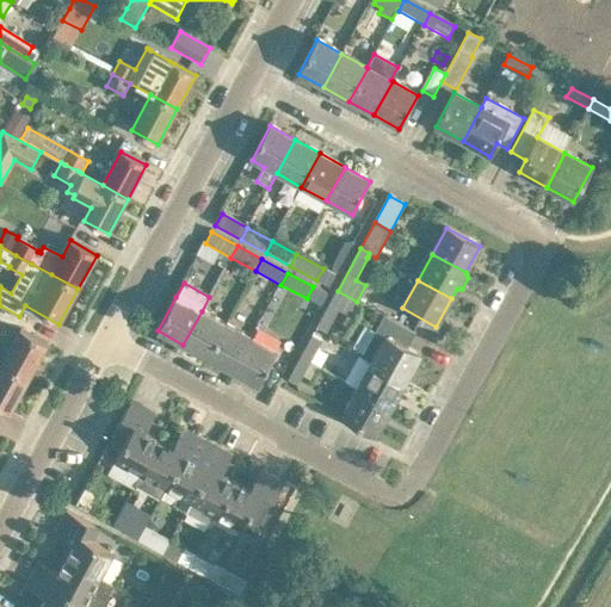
[(338,311),(349,316),(357,302),(338,291),(318,328),(326,333),(338,311)]
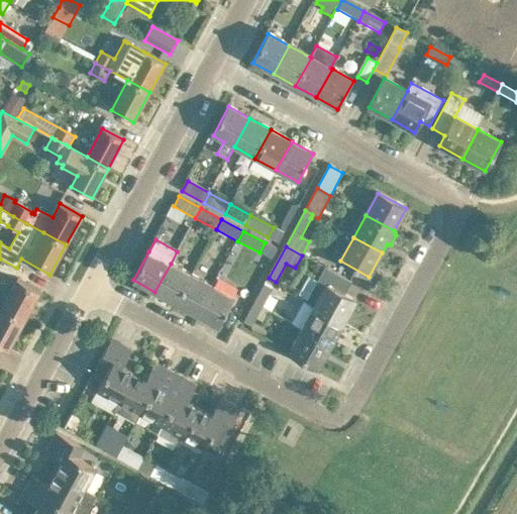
[(191,275),(171,264),(154,292),(176,303),(191,275)]
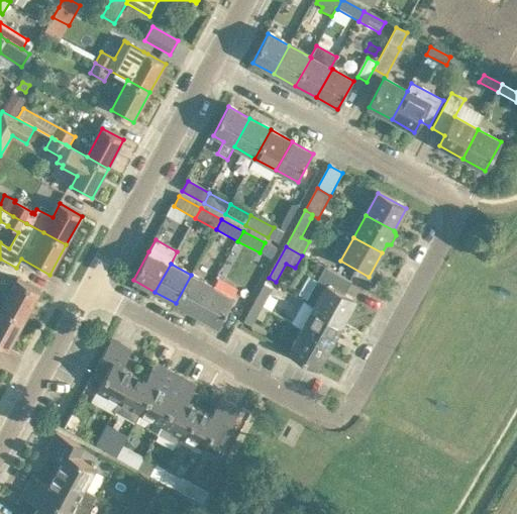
[(344,295),(351,283),(324,268),(305,303),(314,308),(315,308),(342,323),(355,301),(344,295)]
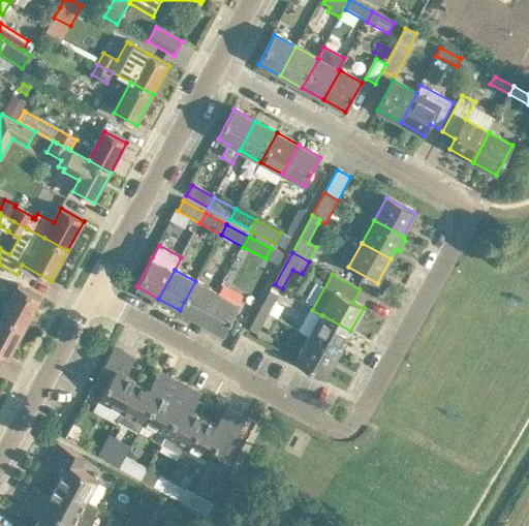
[(201,322),(218,294),(195,281),(180,310),(201,322)]
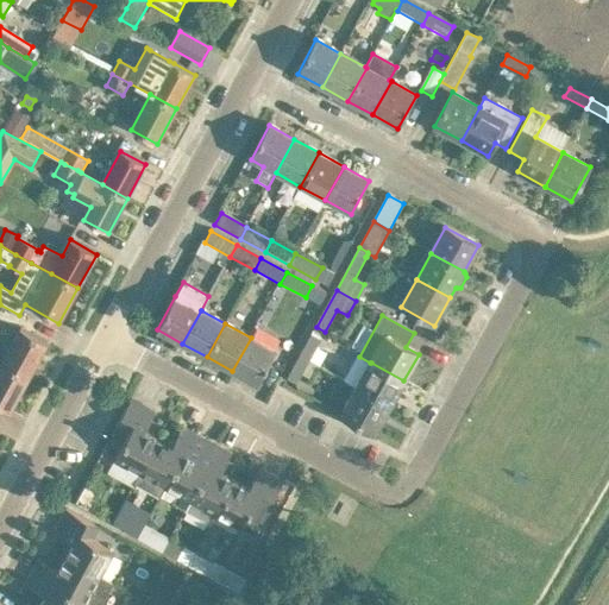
[(48,344),(22,331),(2,365),(29,378),(48,344)]
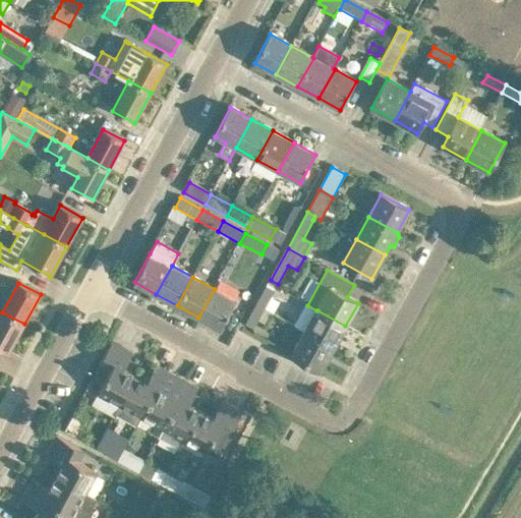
[(274,291),(267,287),(256,306),(264,310),(274,291)]
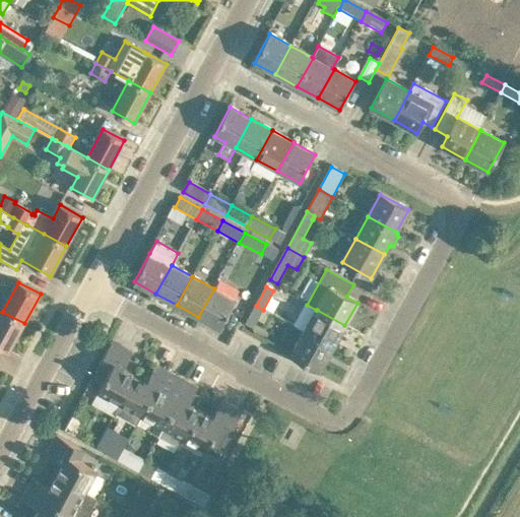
[(219,329),(236,301),(214,288),(198,317),(219,329)]
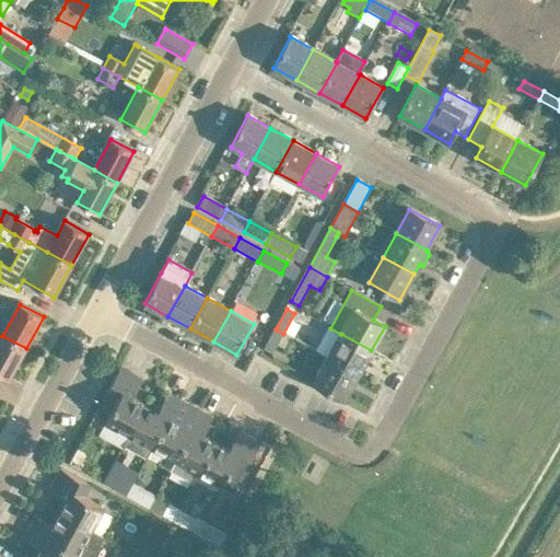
[(273,352),(283,334),(276,329),(266,349),(273,352)]
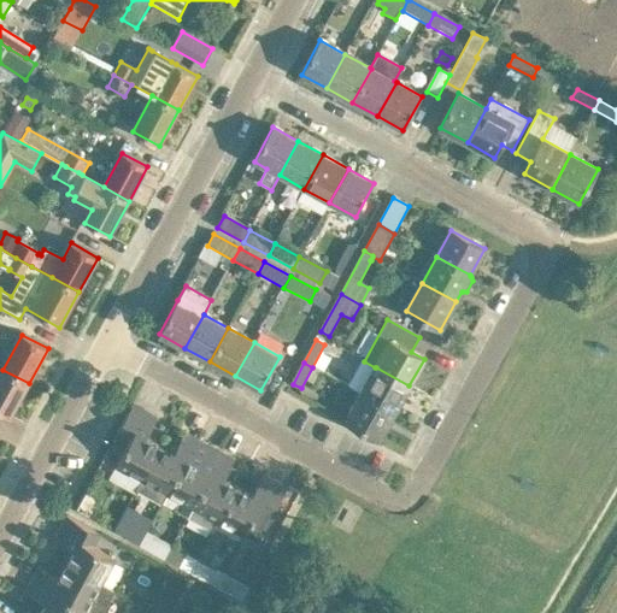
[(376,367),(375,367),(360,394),(394,413),(409,385),(376,367)]
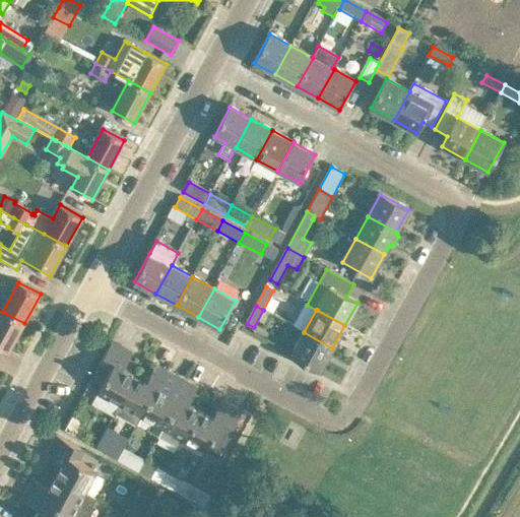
[(0,315),(0,347),(8,352),(24,323),(2,312),(0,315)]
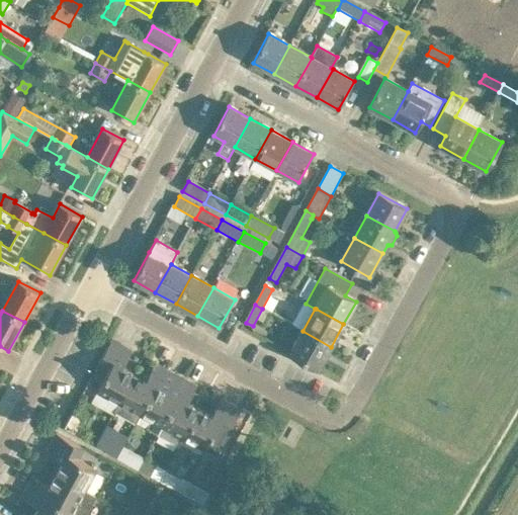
[(318,369),(331,347),(303,331),(290,354),(318,369)]
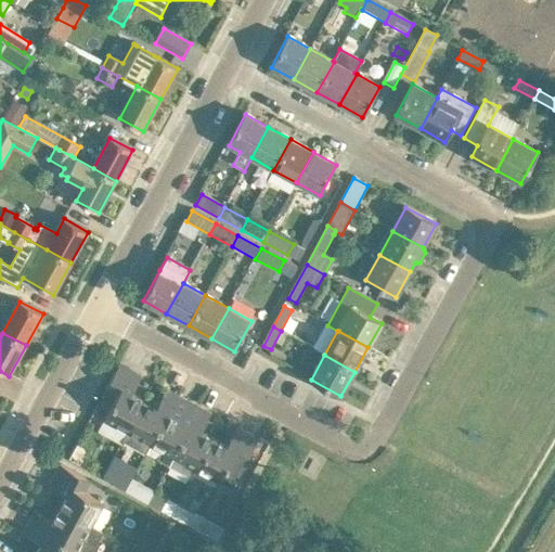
[(104,422),(123,432),(127,434),(144,402),(131,395),(141,377),(119,366),(98,406),(108,412),(104,422)]
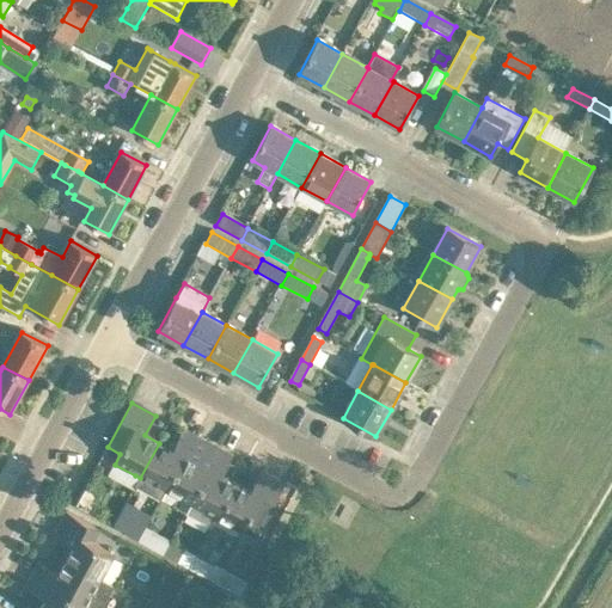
[(158,501),(159,499),(160,501),(184,456),(185,458),(196,437),(183,430),(172,450),(159,443),(140,478),(141,479),(135,489),(158,501)]
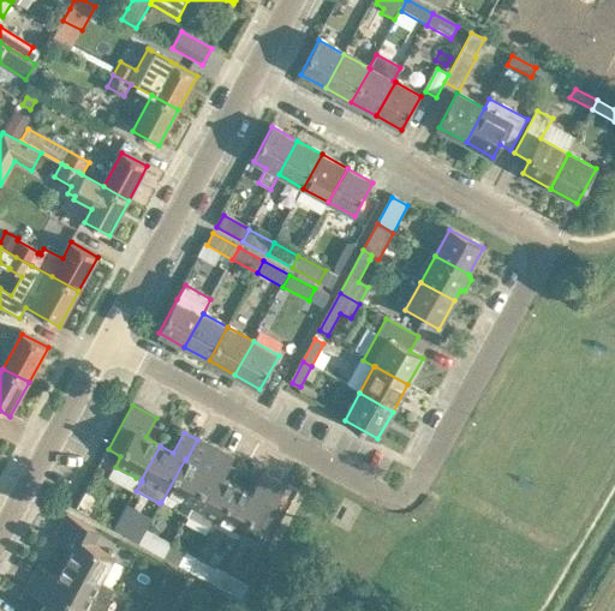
[(174,510),(186,517),(222,453),(197,439),(186,460),(185,459),(161,503),(174,510)]
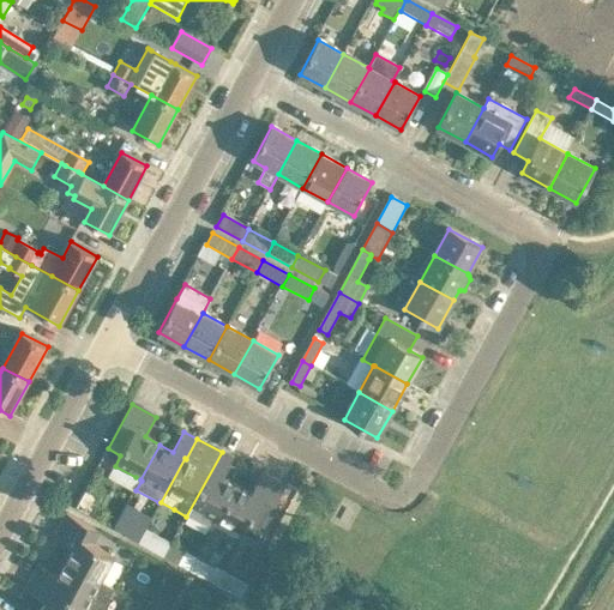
[(186,517),(210,530),(216,520),(235,485),(222,478),(234,459),(222,452),(186,517)]
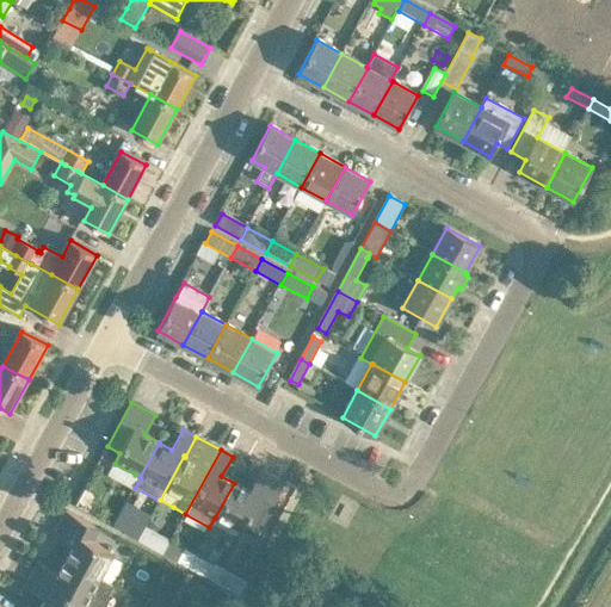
[(260,471),(250,491),(234,483),(215,518),(241,532),(242,531),(254,538),(284,484),(260,471)]
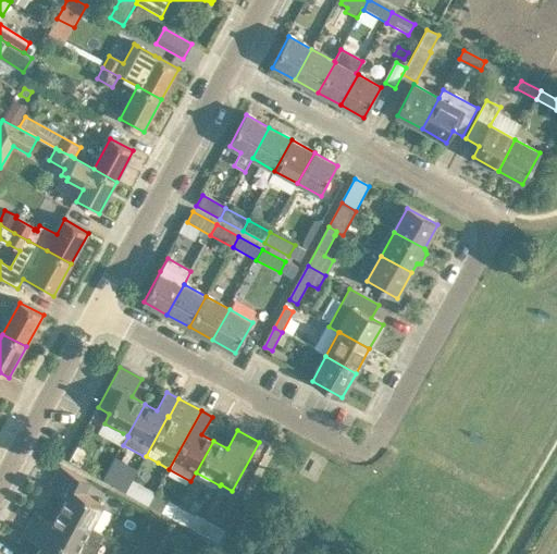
[(69,460),(78,466),(87,451),(76,445),(69,460)]
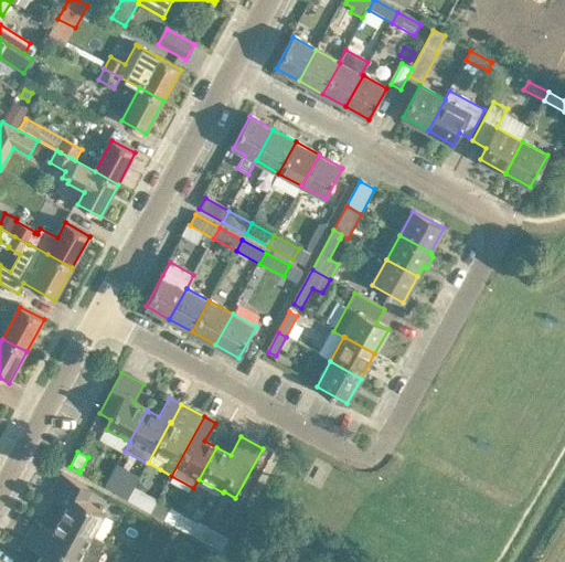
[(67,506),(61,519),(92,537),(105,512),(84,501),(89,490),(61,475),(49,496),(67,506)]
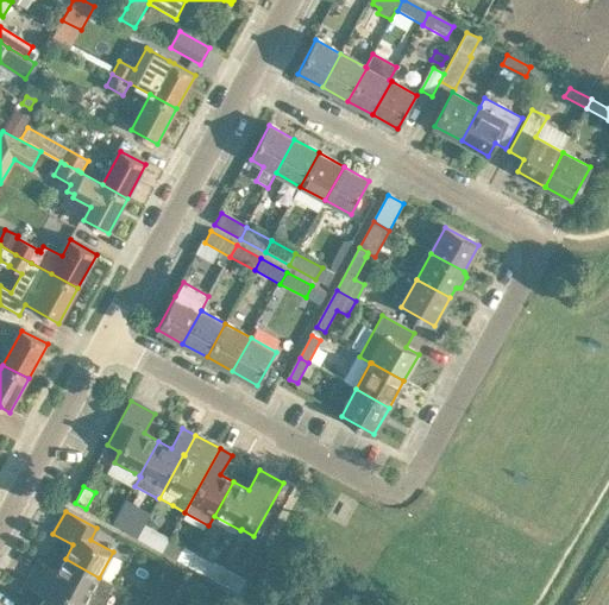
[(123,530),(137,539),(145,524),(130,516),(123,530)]
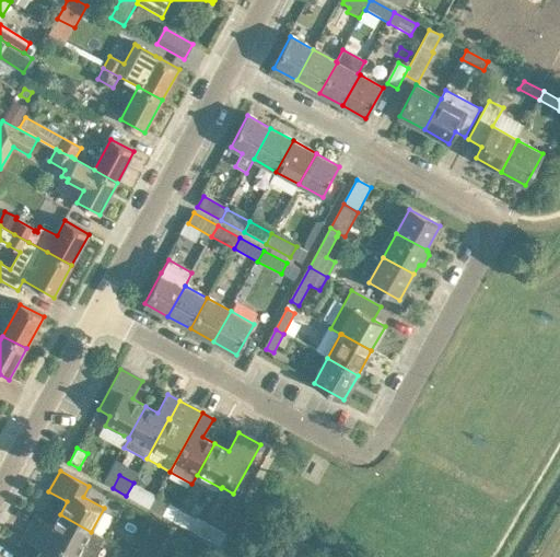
[(147,489),(133,483),(126,496),(140,502),(146,491),(147,489)]
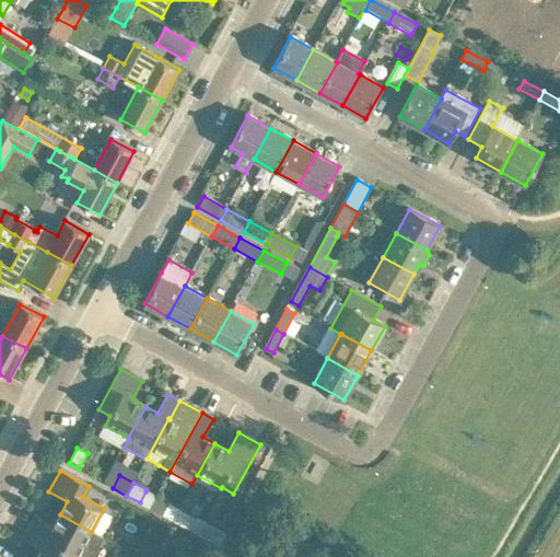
[(155,497),(146,491),(140,502),(150,509),(155,497)]
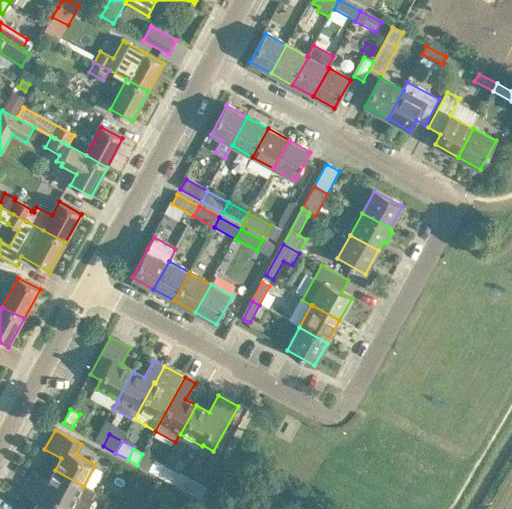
[(142,454),(137,465),(148,471),(153,460),(142,454)]
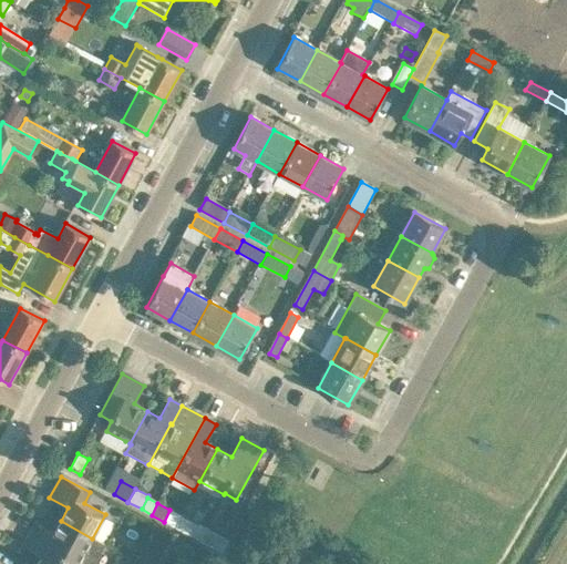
[(178,519),(174,527),(200,541),(206,529),(198,525),(198,526),(181,516),(179,520),(178,519)]
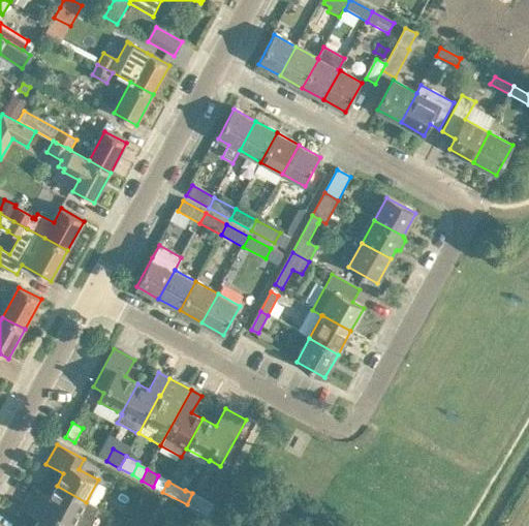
[(88,525),(97,508),(86,502),(57,486),(50,498),(33,489),(27,499),(76,525),(88,525)]
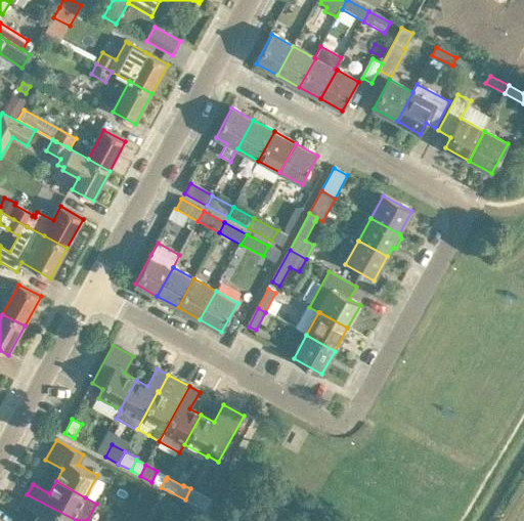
[(76,520),(27,494),(22,505),(39,514),(35,520),(76,520)]
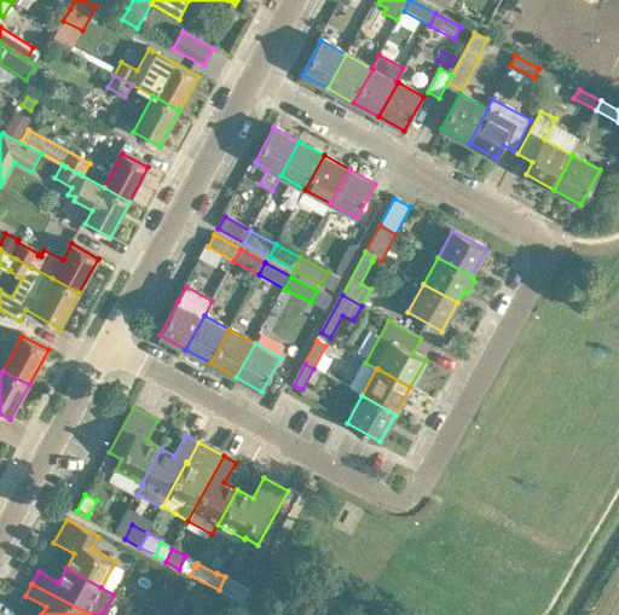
[(161,603),(155,614),(172,614),(174,610),(161,603)]
